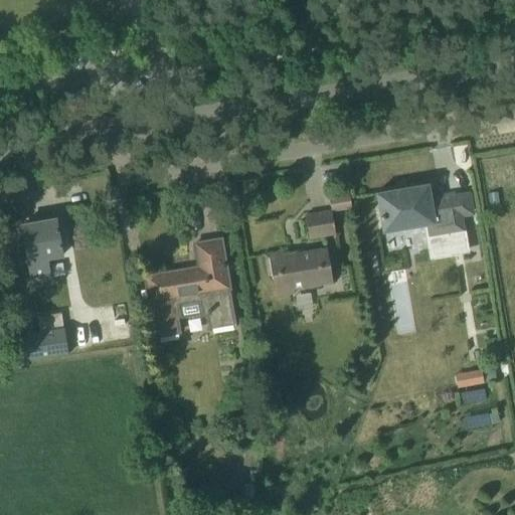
[(375,194),(382,233),(400,230),(400,233),(417,230),(417,227),(424,226),(426,238),(463,232),(461,218),(473,215),(469,193),(438,198),(438,200),(430,201),(427,185),(375,194)]
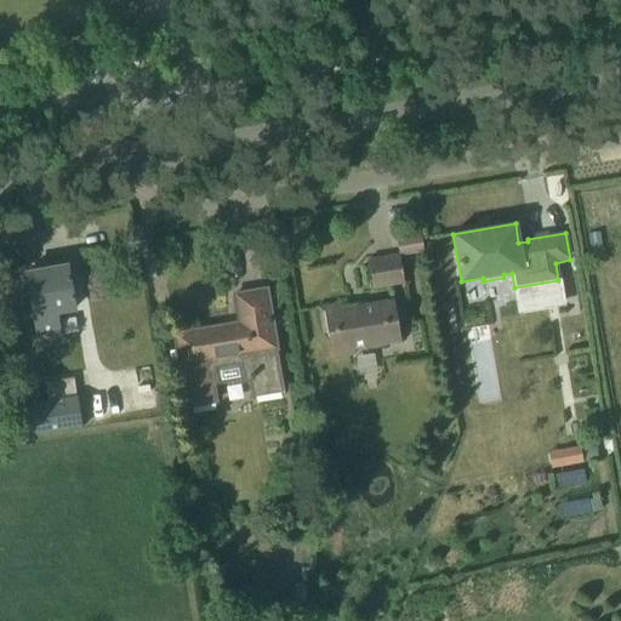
[(400,255),(368,260),(372,291),(405,286),(400,255)]
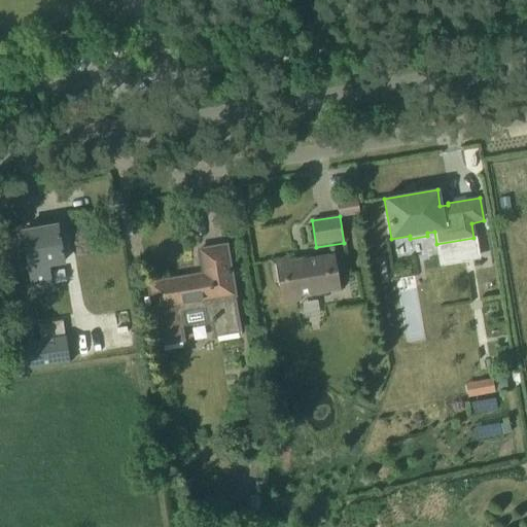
[(64,261),(58,225),(21,232),(30,292),(53,289),(48,264),(64,261)]
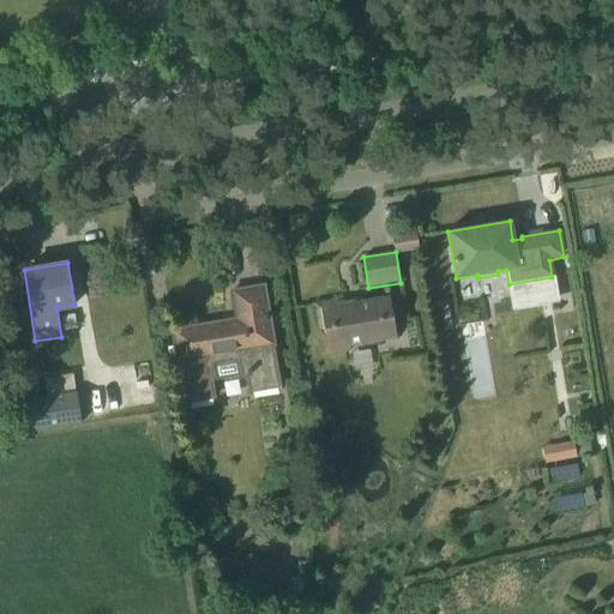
[(230,292),(235,319),(173,329),(186,405),(216,401),(212,381),(245,377),(247,393),(278,389),(263,287),(230,292)]
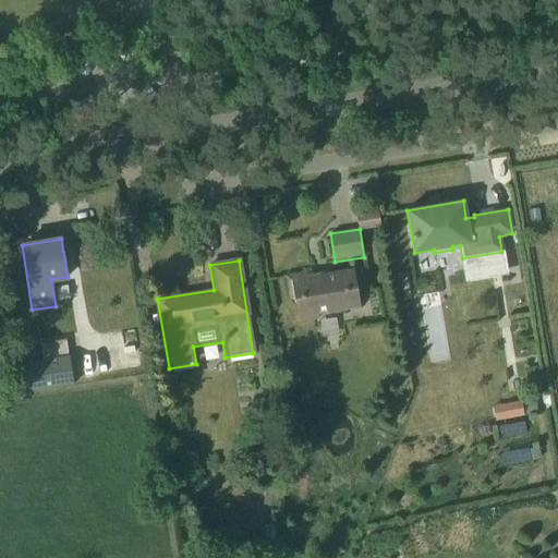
[(305,274),(286,276),(293,324),(317,320),(317,315),(359,308),(353,269),(306,277),(305,274)]
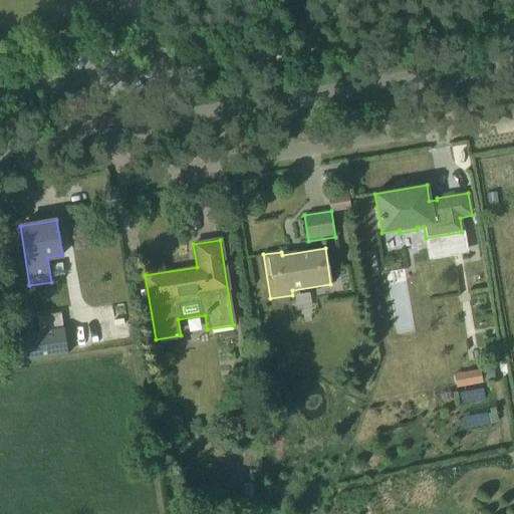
[(11,353),(12,362),(66,355),(60,313),(36,317),(38,332),(17,336),(20,352),(11,353)]
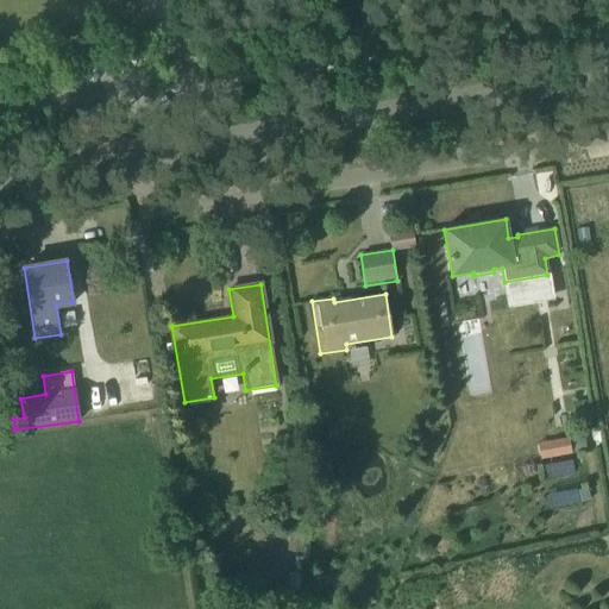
[(567,439),(538,445),(540,460),(585,451),(583,439),(569,443),(567,439)]
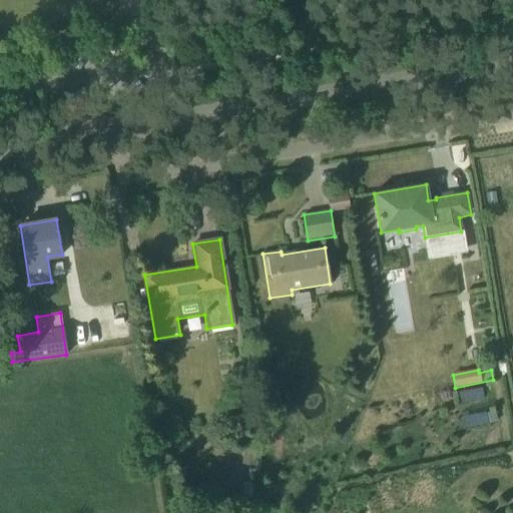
[(242,483),(241,498),(251,499),(252,483),(242,483)]
